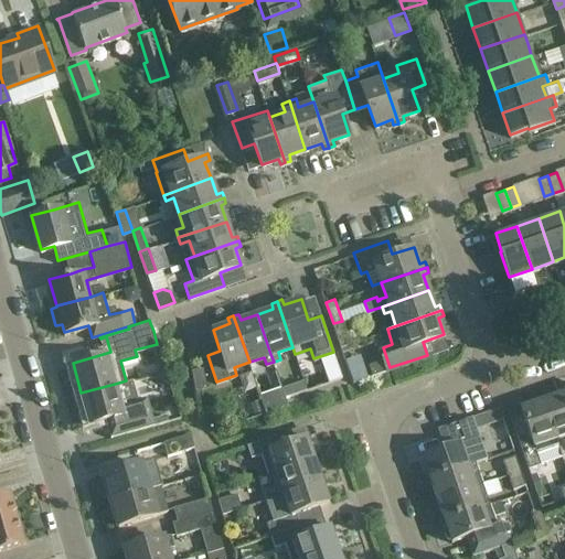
[(342,321),(333,323),(341,345),(350,342),(342,321)]
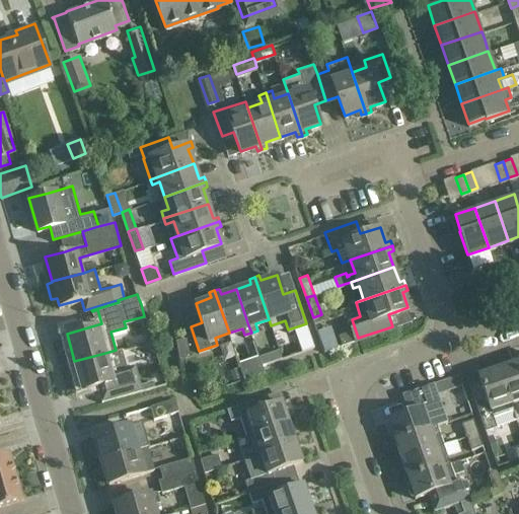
[(186,337),(175,339),(178,355),(189,353),(186,337)]
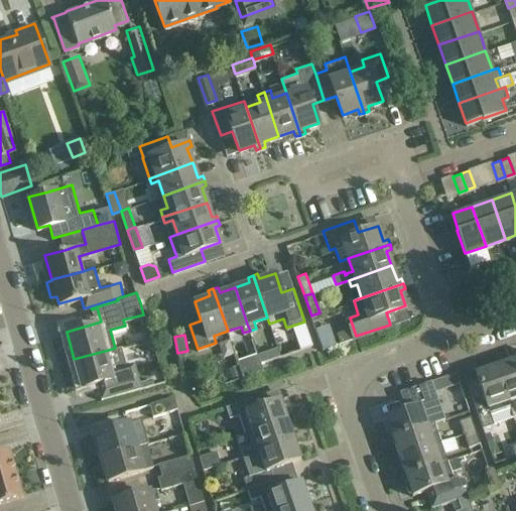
[(75,361),(71,362),(74,374),(78,373),(82,387),(117,377),(120,391),(115,393),(115,394),(141,386),(136,367),(134,361),(126,363),(121,346),(115,348),(105,351),(74,359),(75,361)]
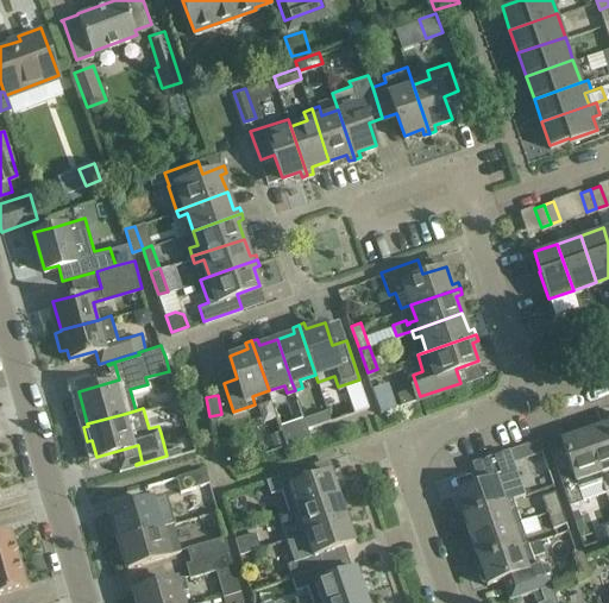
[(327,408),(303,416),(307,426),(331,418),(327,408)]
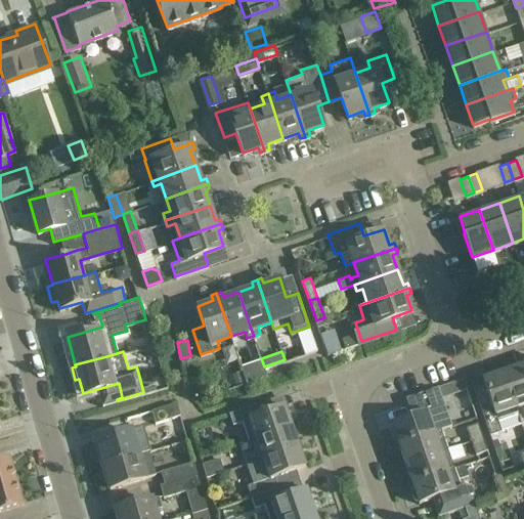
[(267,374),(264,366),(261,358),(241,364),(247,381),(267,374)]
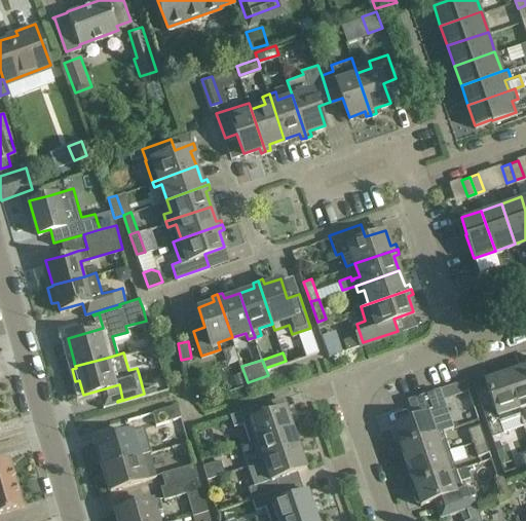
[(525,371),(524,365),(504,372),(522,422),(525,420),(525,371)]
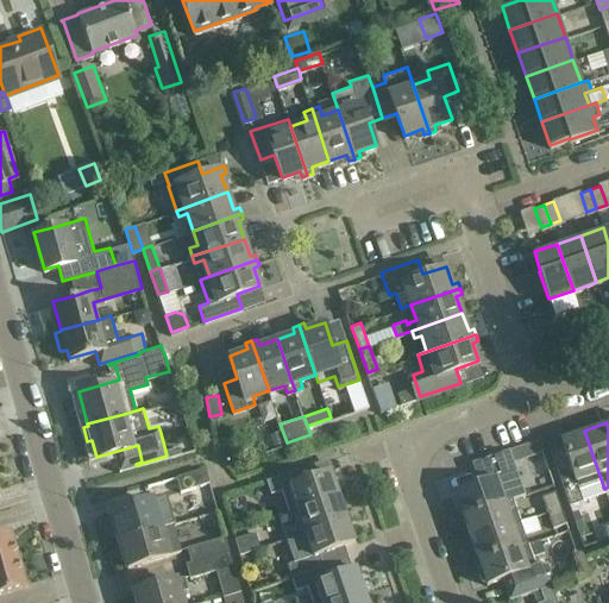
[(564,445),(551,450),(569,501),(604,489),(584,431),(562,438),(564,445)]
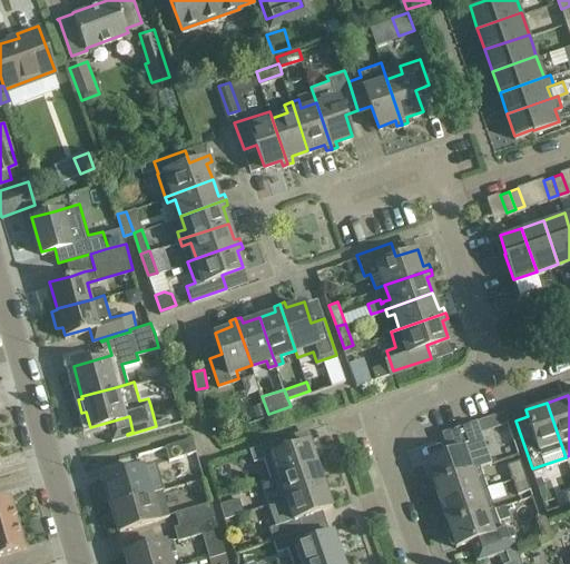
[(488,415),(475,419),(479,431),(492,426),(488,415)]
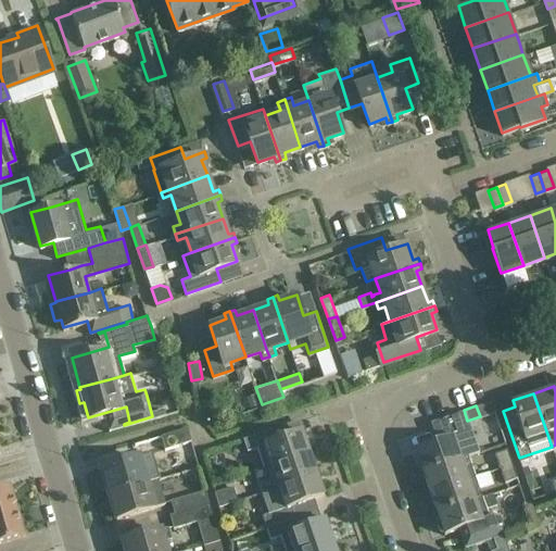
[(442,439),(415,449),(422,470),(467,454),(478,450),(467,421),(464,410),(434,420),(442,439)]
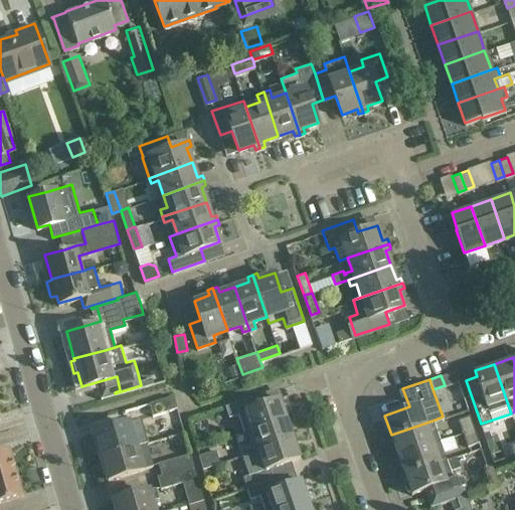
[(177,406),(173,394),(149,401),(153,413),(177,406)]
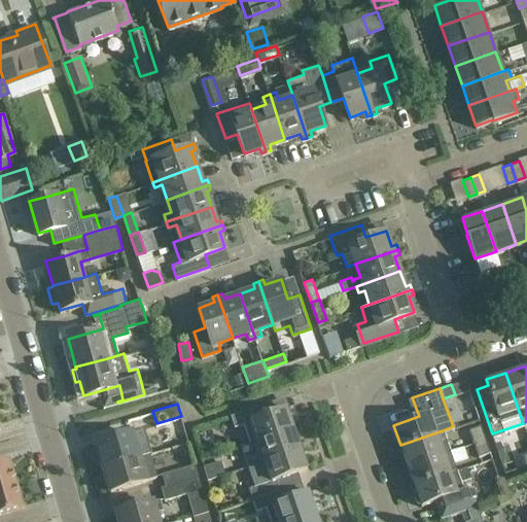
[(251,441),(292,426),(286,407),(261,416),(257,405),(231,414),(234,424),(244,421),(251,441)]
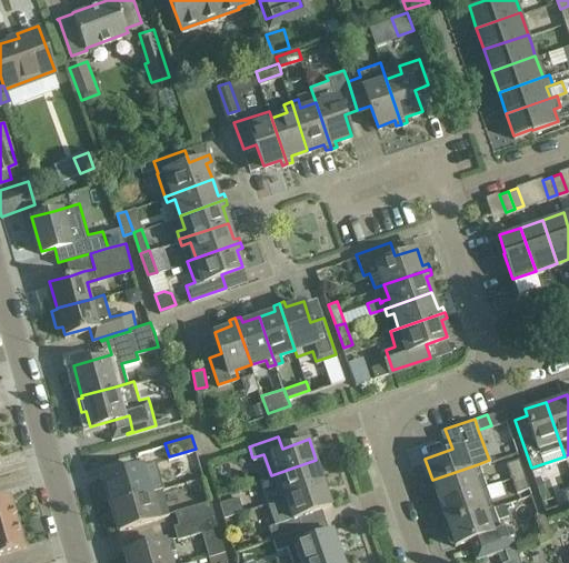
[(506,461),(511,476),(522,472),(518,458),(506,461)]
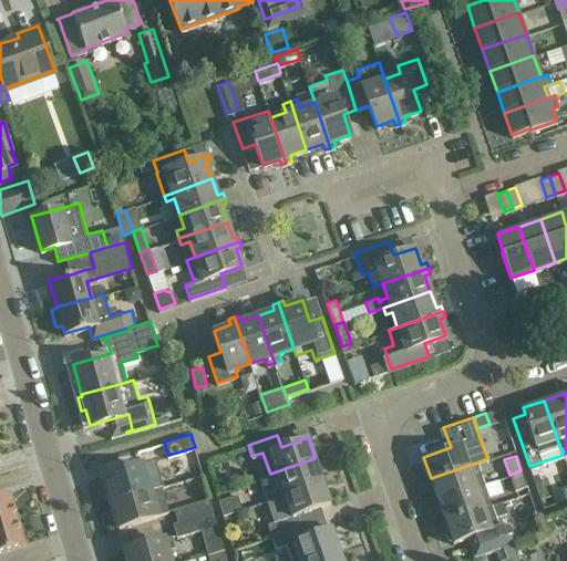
[(270,474),(258,478),(266,498),(322,479),(315,458),(270,474)]
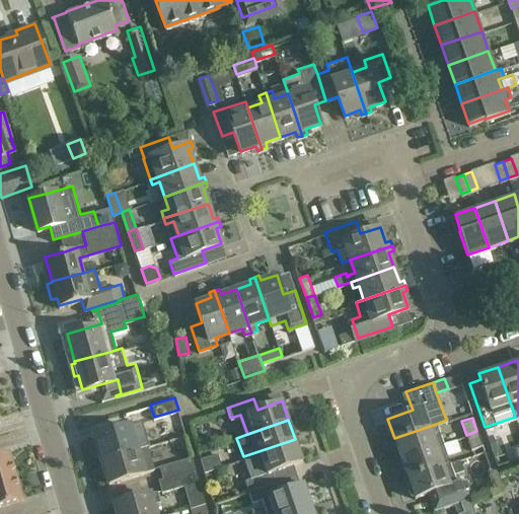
[(94,434),(101,458),(136,448),(129,423),(94,434)]
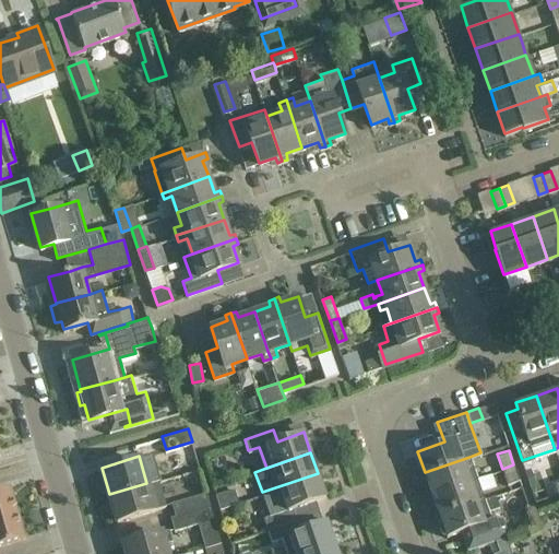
[(470,457),(425,472),(432,493),(460,483),(477,478),(470,457)]
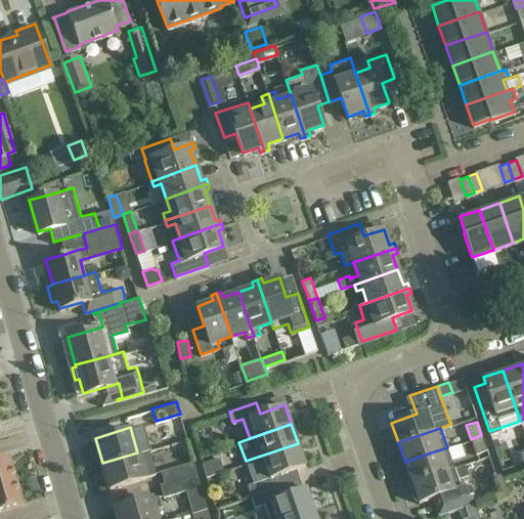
[(481,435),(471,439),(475,451),(486,448),(481,435)]
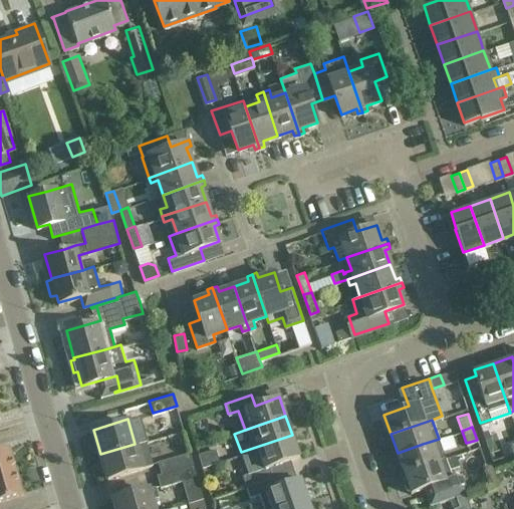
[(299,455),(292,435),(241,452),(247,472),(243,474),(247,485),(294,469),(290,458),(299,455)]
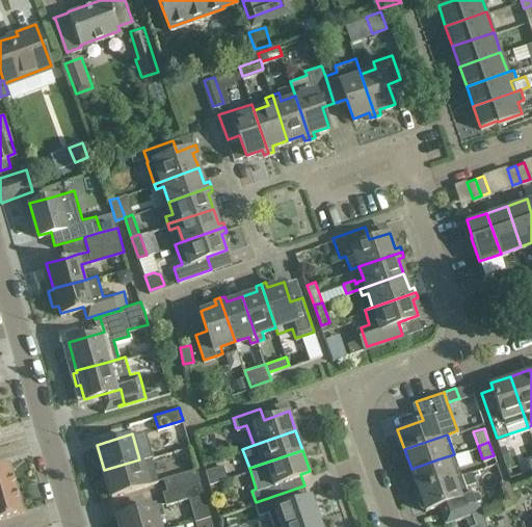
[(437,459),(411,469),(418,489),(461,474),(461,473),(454,454),(437,459)]
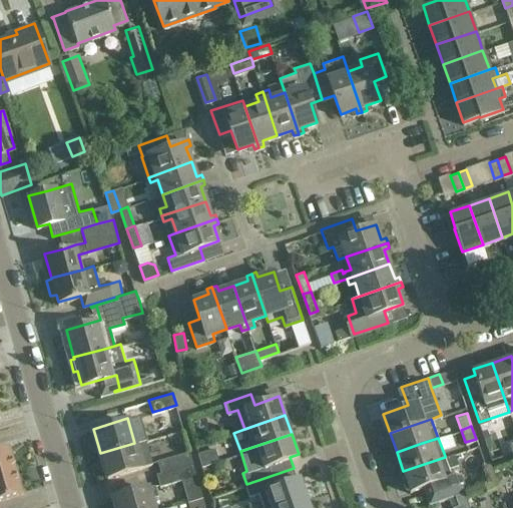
[(145,439),(134,443),(100,453),(107,477),(141,467),(141,465),(152,462),(145,439)]
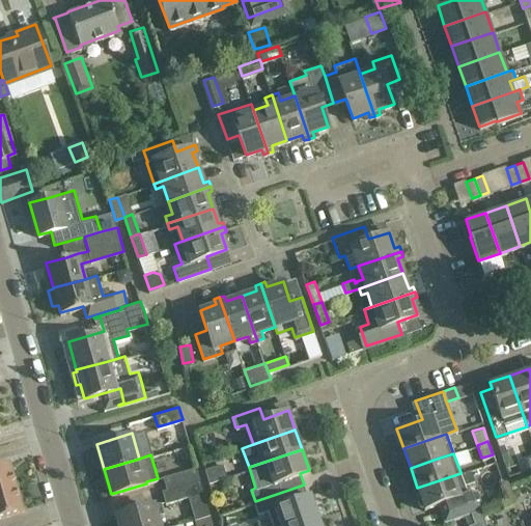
[(0,489),(16,485),(8,460),(0,462),(0,489)]
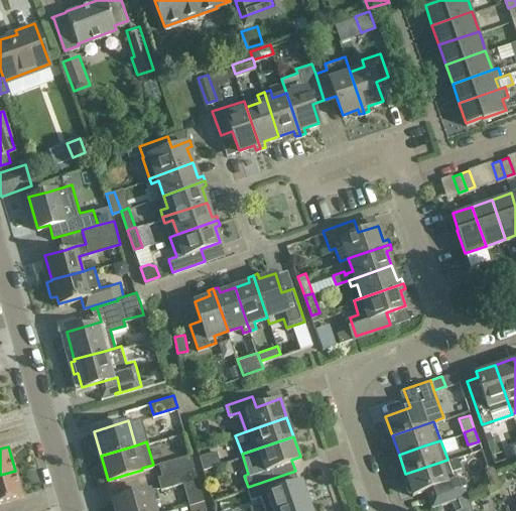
[(216,463),(212,451),(198,455),(202,468),(216,463)]
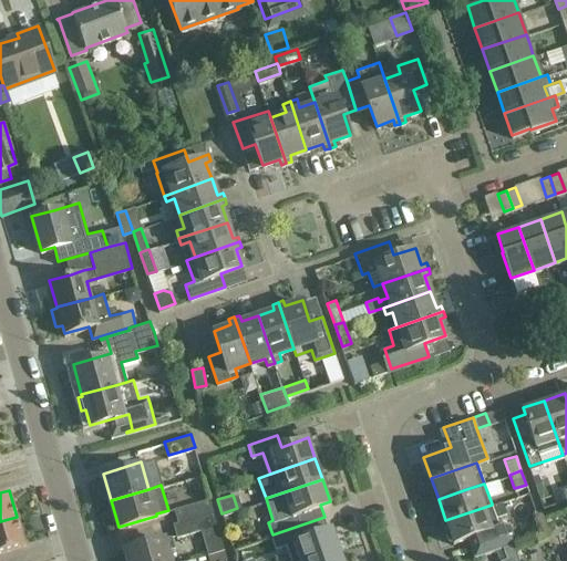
[(172,522),(173,523),(213,511),(208,496),(173,507),(176,520),(172,522)]
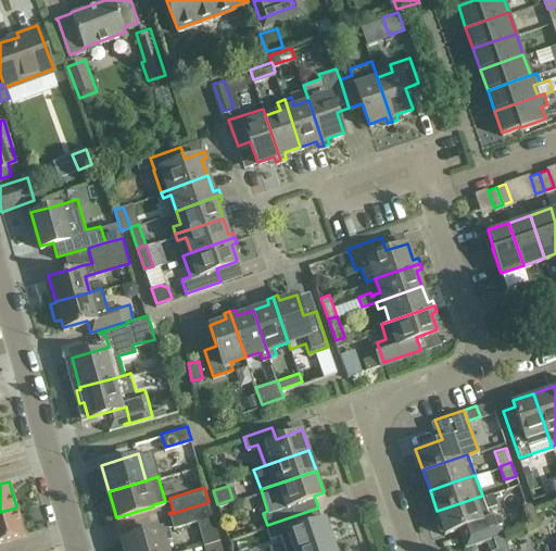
[(482,496),(437,511),(440,518),(438,522),(440,528),(443,530),(444,531),(458,527),(465,546),(493,536),(503,533),(506,531),(500,512),(489,516),(485,506),(496,503),(493,491),(482,496)]
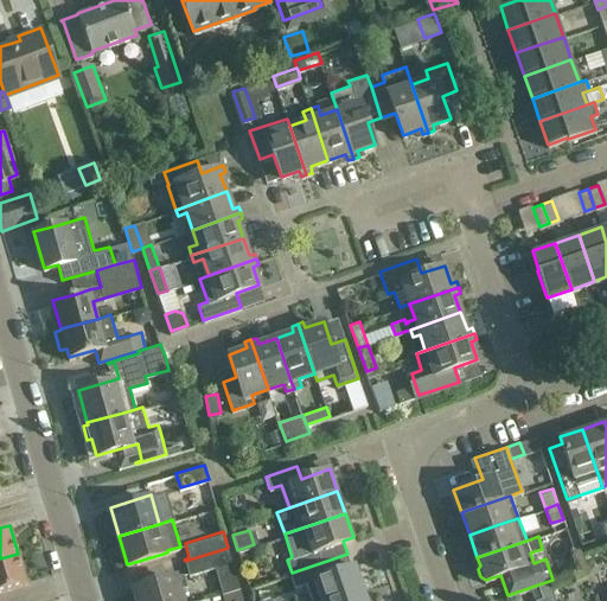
[(228,548),(185,561),(189,573),(215,566),(222,592),(240,587),(232,560),(230,554),(228,548)]
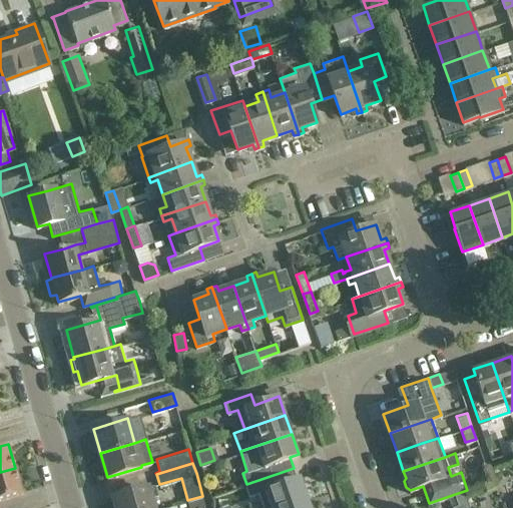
[(0,498),(22,492),(15,468),(0,472),(0,498)]
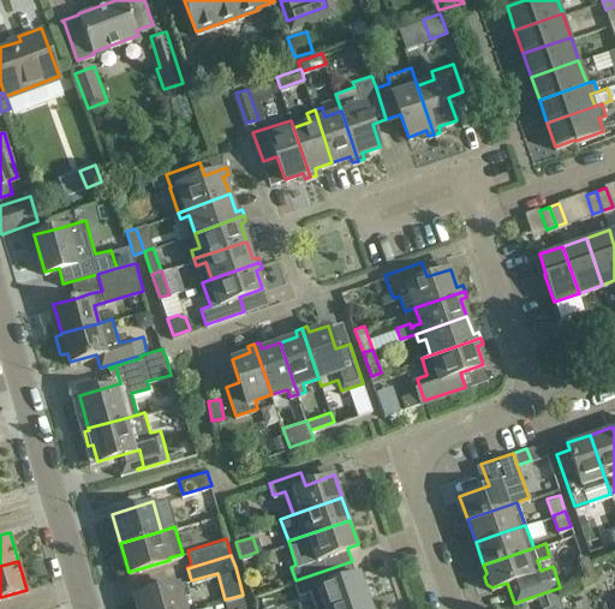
[(311,590),(317,608),(330,608),(369,596),(360,573),(364,572),(364,571),(356,573),(352,561),(296,580),(300,593),(311,590)]
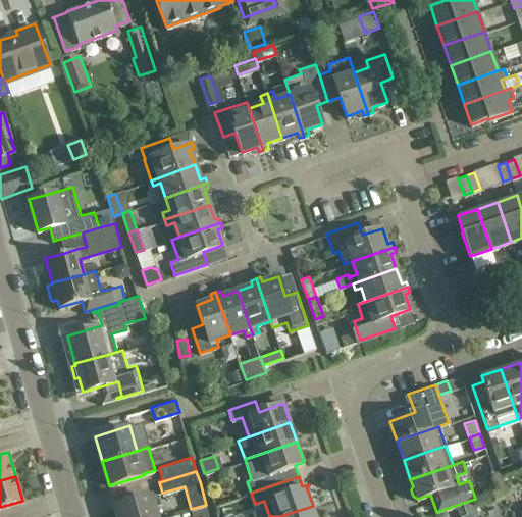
[(118,516),(164,516),(167,516),(162,516),(156,516),(150,495),(115,505),(118,516)]
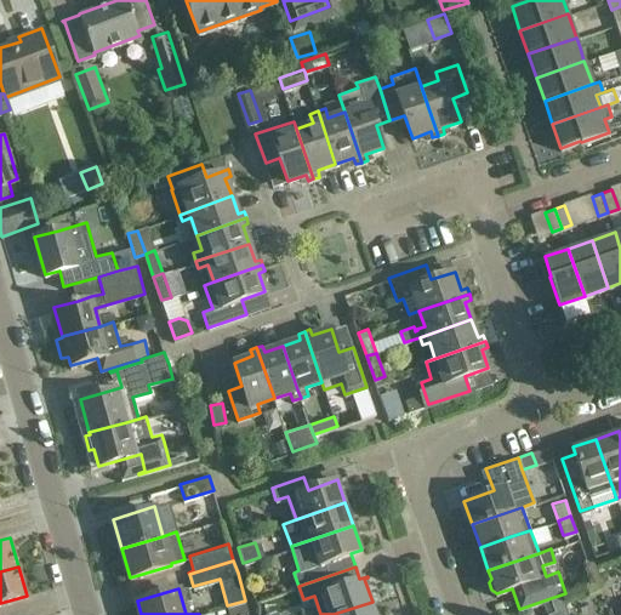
[(568,614),(562,594),(551,598),(554,610),(547,613),(547,614),(568,614)]
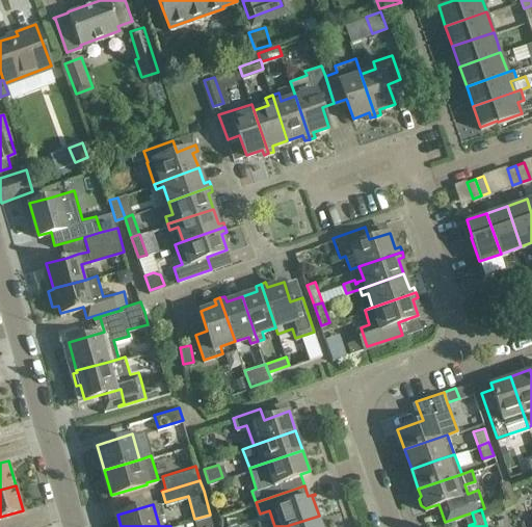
[(286,526),(322,526),(319,516),(286,526)]
